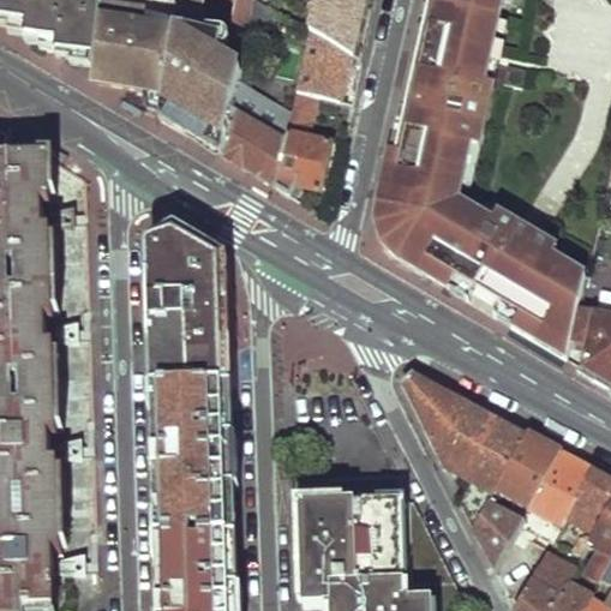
[(59,46),(58,55),(91,61),(100,0),(0,0),(0,24),(28,29),(27,41),(59,46)]
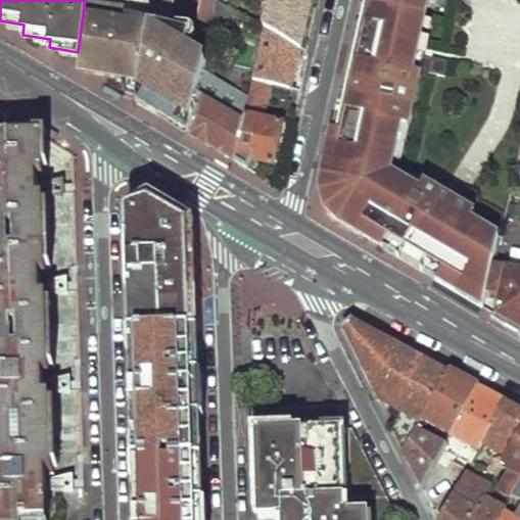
[(85,0),(78,52),(76,68),(82,72),(133,80),(143,22),(119,18),(120,6),(85,0)]
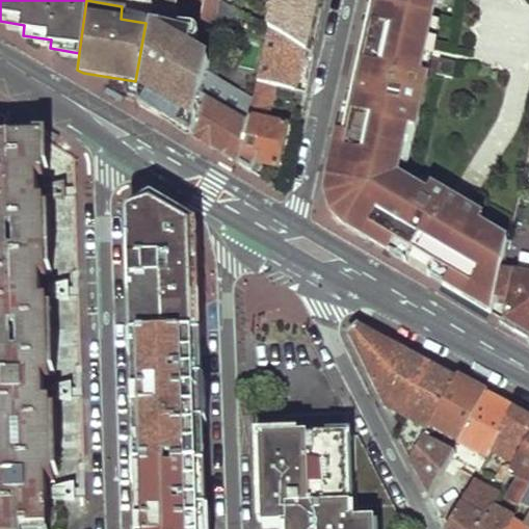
[(191,133),(192,127),(200,87),(204,64),(188,61),(190,54),(183,53),(188,30),(166,25),(170,0),(154,0),(150,21),(147,20),(146,23),(135,81),(132,101),(166,120),(191,133)]
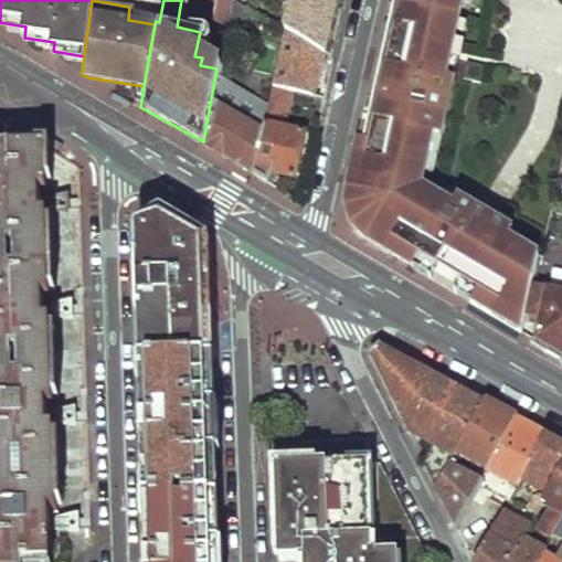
[(384,0),(338,203),(342,216),(348,228),(363,241),(428,275),(433,269),(455,284),(451,293),(518,330),(523,314),(529,284),(538,243),(449,194),(446,201),(416,183),(424,136),(437,136),(455,42),(448,39),(456,0),(384,0)]
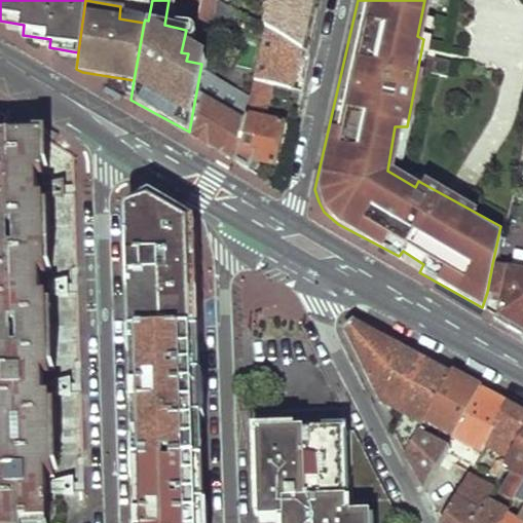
[(264,81),(272,82),(274,76),(303,81),(309,53),(264,30),(253,79),(264,81)]
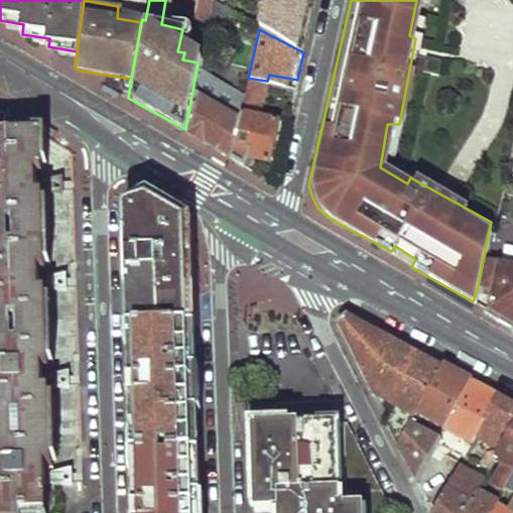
[(439,56),(424,54),(421,69),(436,72),(439,56)]
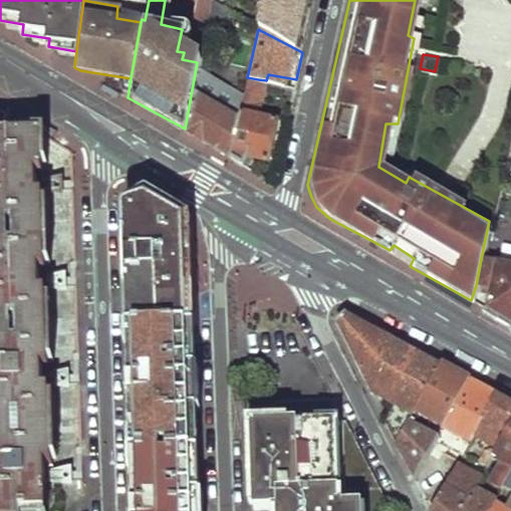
[(230,157),(243,162),(247,156),(266,161),(276,106),(255,102),(258,79),(247,77),(238,116),(230,157)]
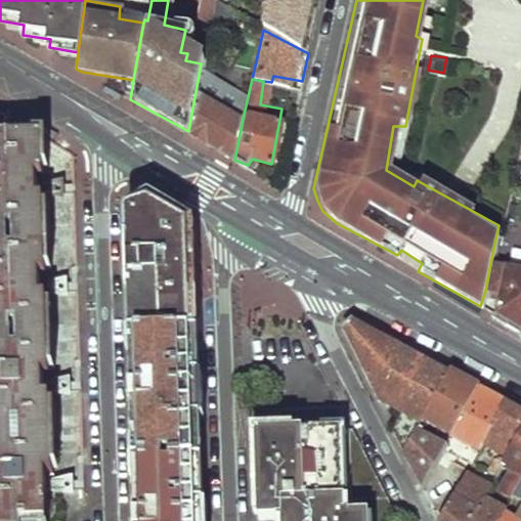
[(211,145),(234,160),(243,119),(206,110),(207,86),(197,86),(189,125),(188,131),(211,145)]
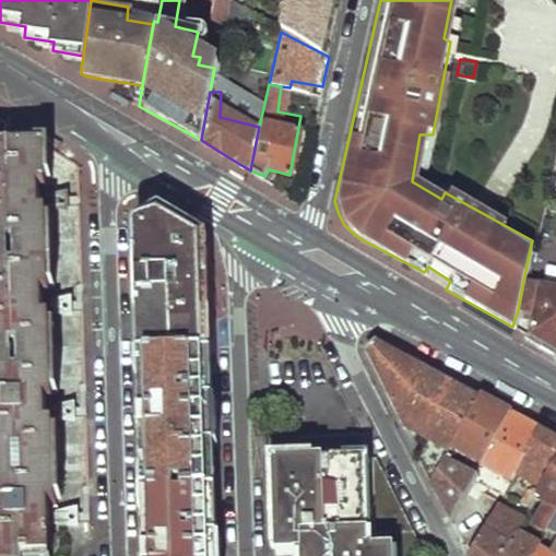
[(0,555),(45,555),(44,510),(52,511),(51,470),(49,406),(47,315),(45,225),(43,144),(8,142),(7,120),(0,117),(0,555)]
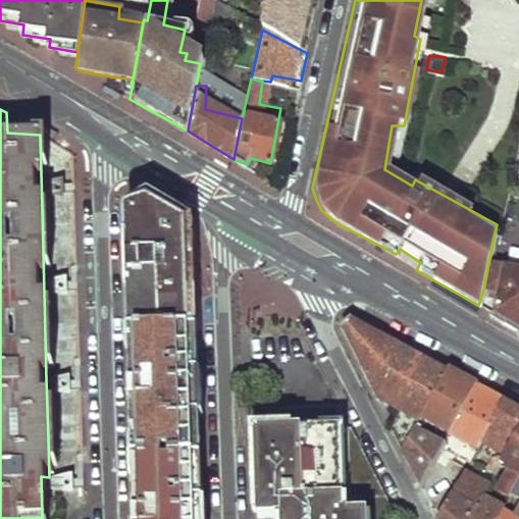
[(125,293),(126,328),(194,327),(192,270),(190,220),(143,194),(123,213),(125,293)]
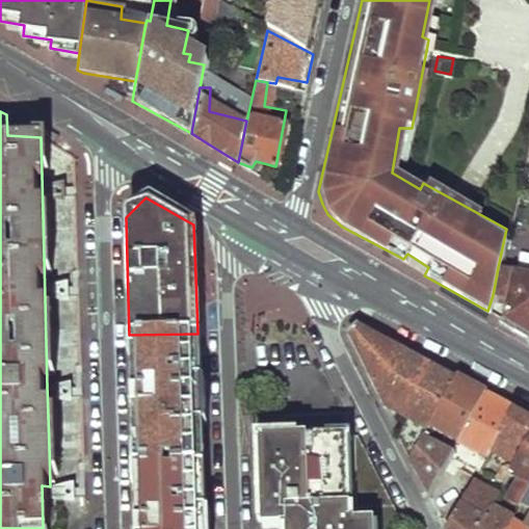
[(493,295),(501,295),(499,299),(508,302),(504,318),(520,327),(528,333),(528,266),(527,271),(498,267),(493,295)]
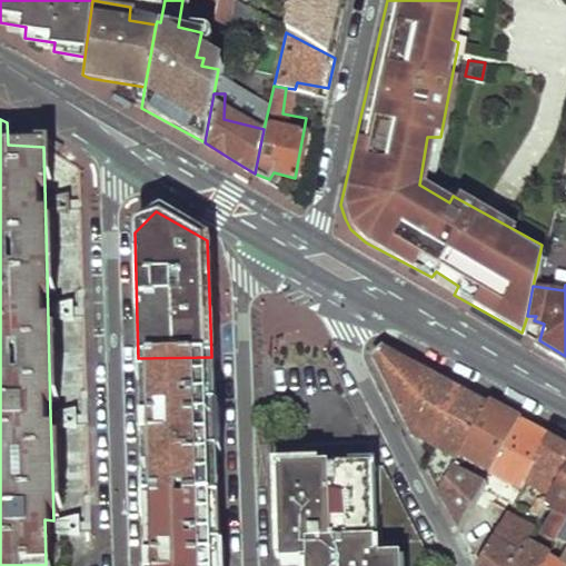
[(370,349),(409,426),(436,440),(425,458),(438,484),(487,399),(449,378),(380,341),(370,349)]
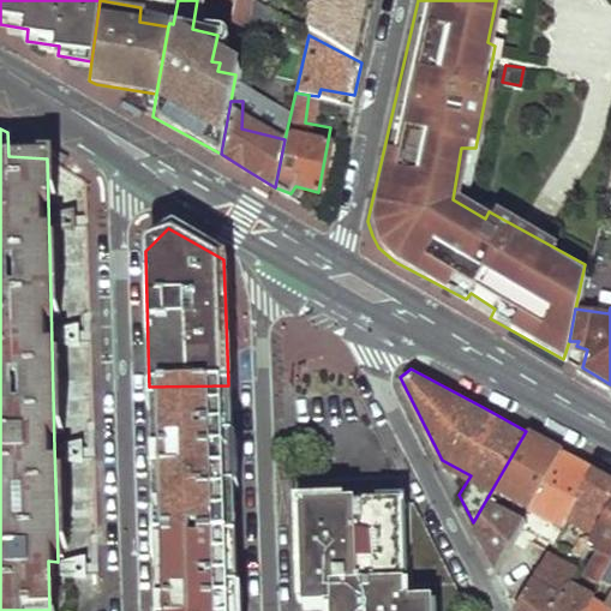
[(149,387),(154,526),(233,523),(228,385),(149,387)]
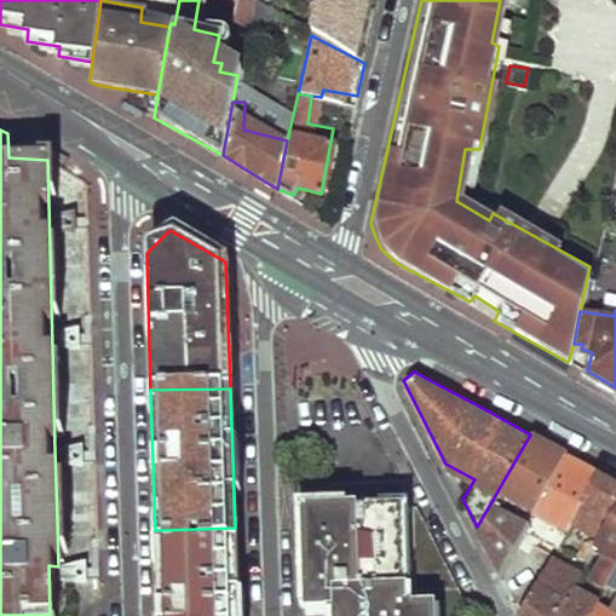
[(530,435),(477,527),(499,568),(523,525),(564,453),(547,443),(530,435)]
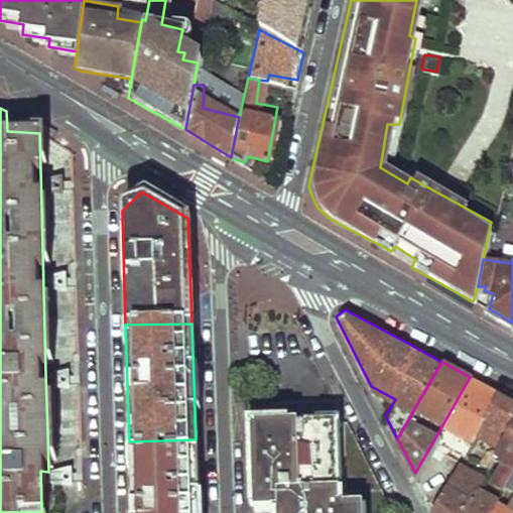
[(470,377),(435,437),(443,441),(452,427),(469,439),(473,432),(497,391),(484,385),(470,377)]
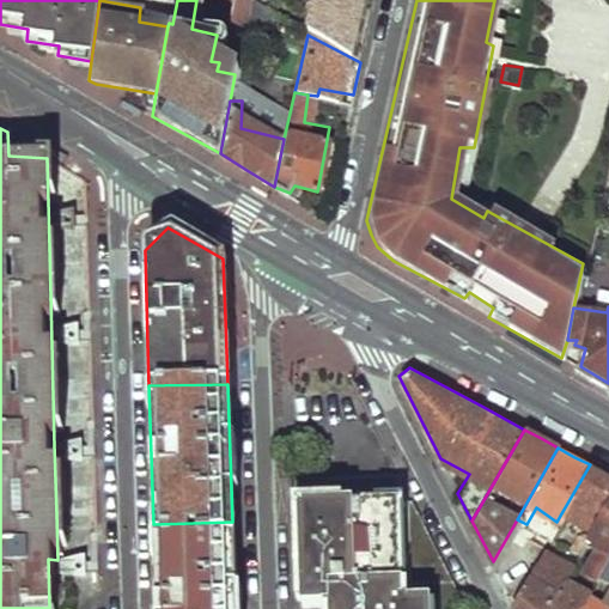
[(590,464),(561,513),(590,534),(608,500),(608,475),(604,473),(590,464)]
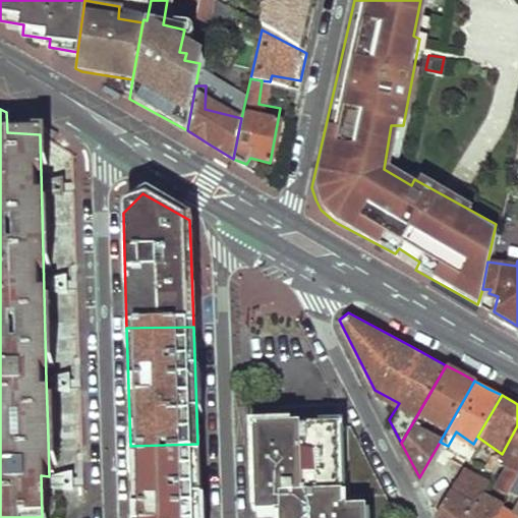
[(336,397),(251,402),(256,510),(280,509),(280,517),(394,517),(394,506),(348,417),(337,416),(336,397)]
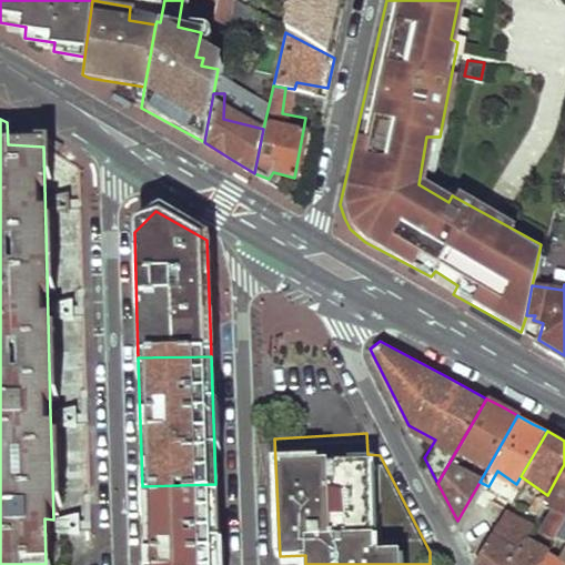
[(564,464),(547,495),(545,498),(555,505),(544,524),(556,531),(558,526),(564,514),(564,464)]
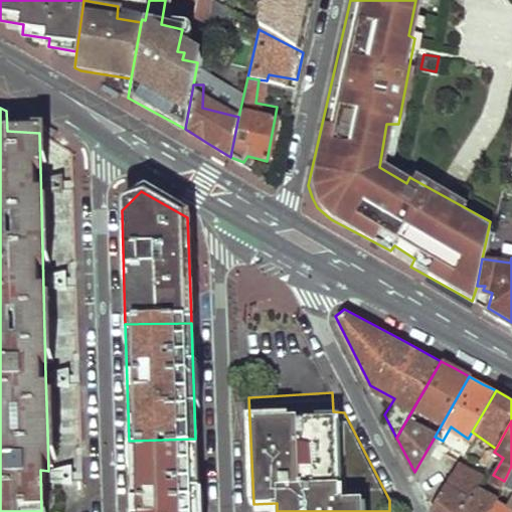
[(129,441),(131,511),(197,511),(195,439),(129,441)]
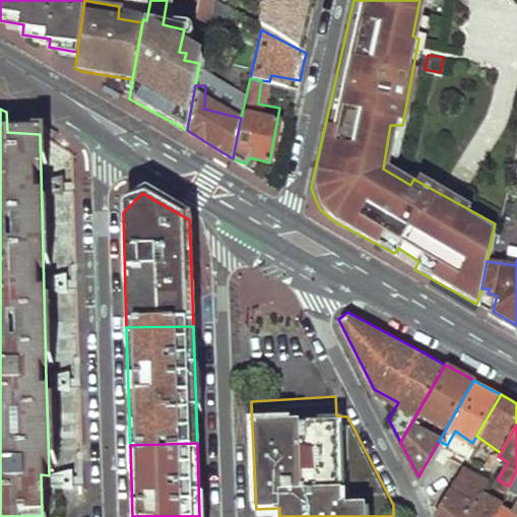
[(450,455),(427,494),(434,508),(438,501),(460,463),(450,455)]
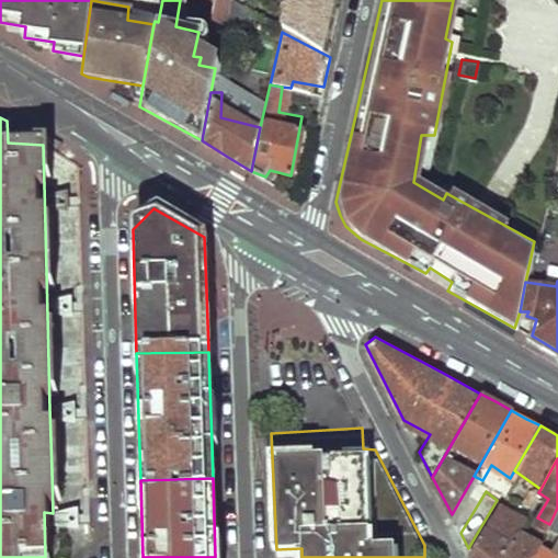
[(497,500),(473,541),(486,554),(482,557),(498,557),(515,531),(526,512),(519,508),(513,513),(497,500)]
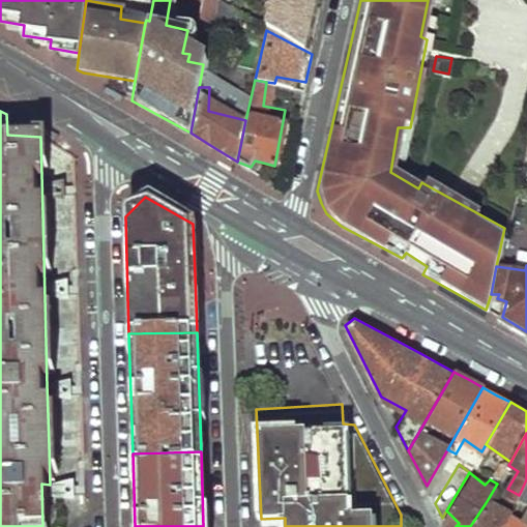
[(487,501),(470,526),(499,526),(507,515),(487,501)]
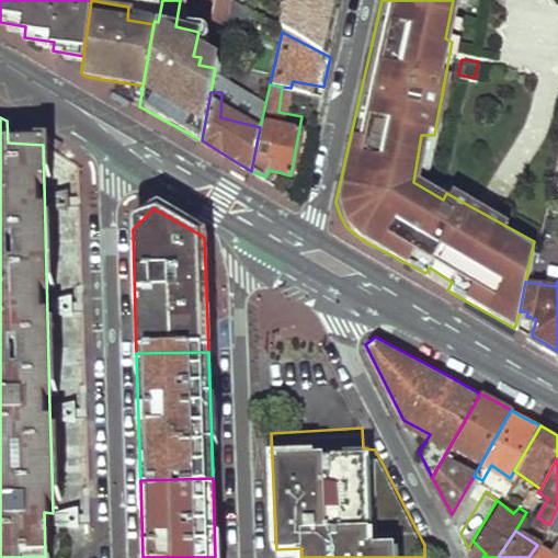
[(537,545),(528,557),(557,557),(557,550),(555,548),(541,539),(537,545)]
